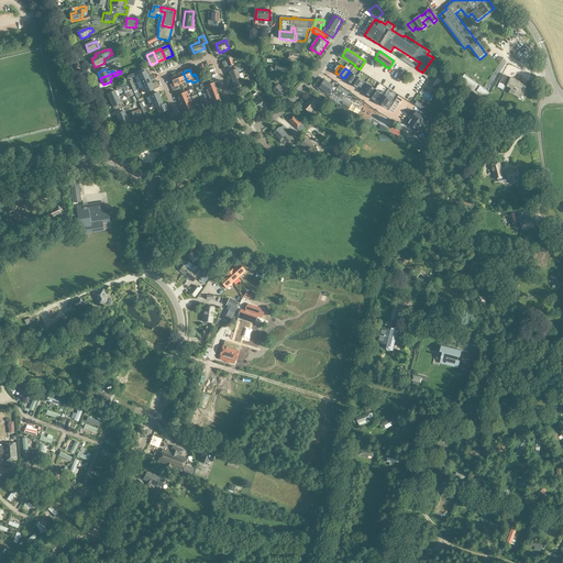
[(141,81),(148,77),(146,72),(138,75),(141,81)]
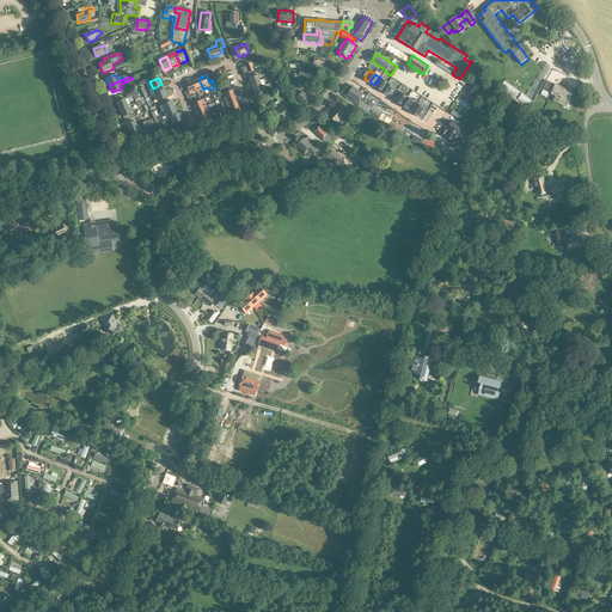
[(203,89),(199,79),(193,81),(197,91),(200,90),(202,93),(204,92),(203,89)]
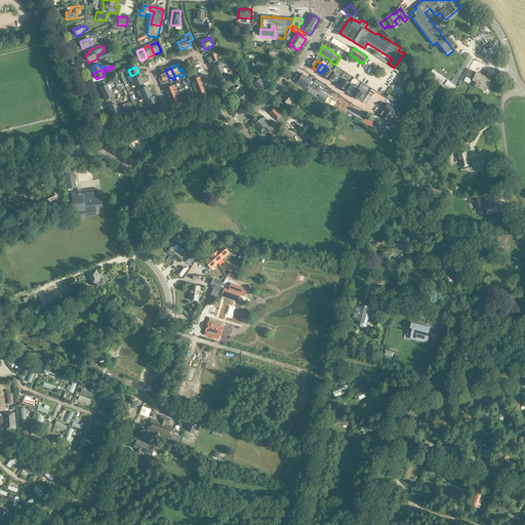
[(329,68),(324,75),(328,78),(333,71),(329,68)]
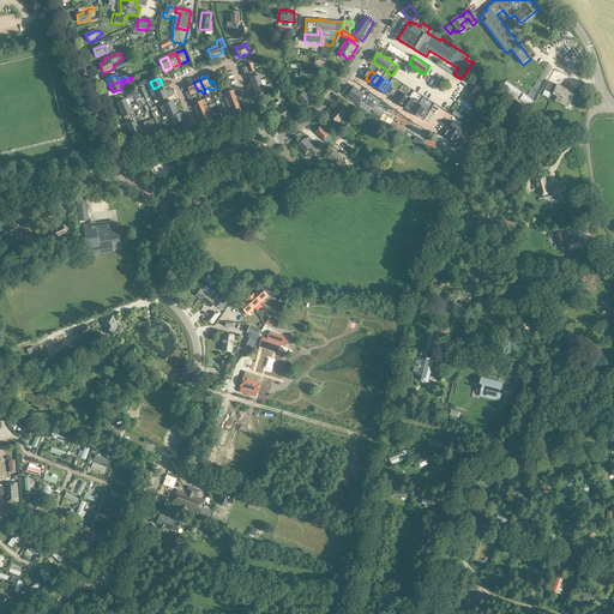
[(483,86),(474,80),(465,92),(475,101),(483,86)]
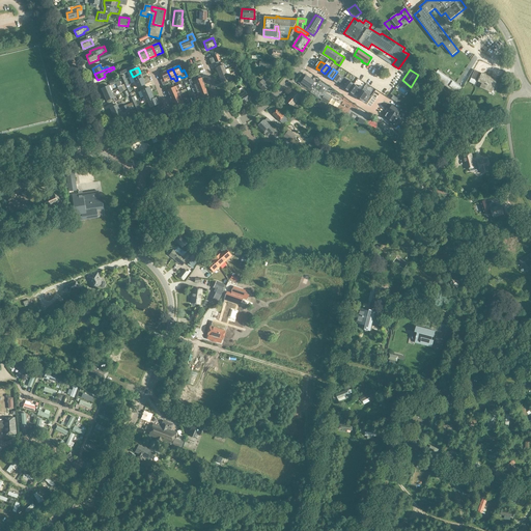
[(171,79),(167,71),(161,74),(164,79),(161,80),(163,86),(169,84),(168,80),(171,79)]
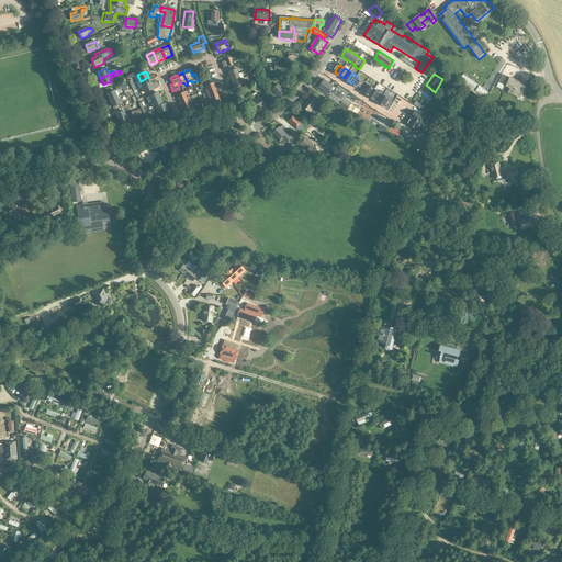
[(463,75),(460,80),(458,82),(485,101),(490,93),(480,87),(463,75)]
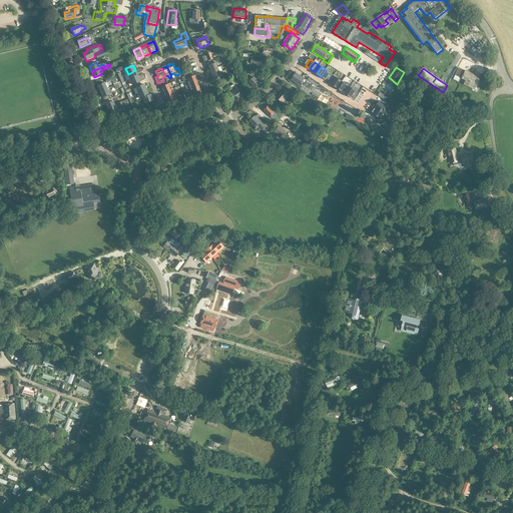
[(461,78),(462,79),(466,80),(464,84),(475,89),(480,78),(459,68),(455,75),(456,76),(454,80),(459,82),(461,78)]
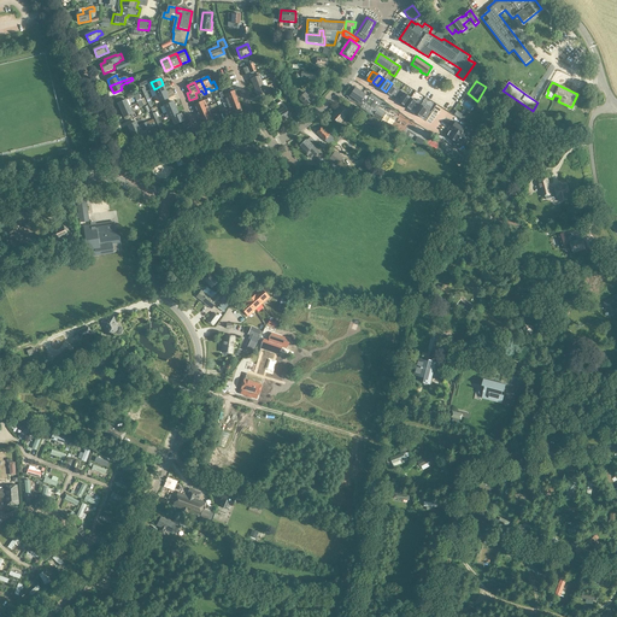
[(400,89),(392,83),(386,92),(392,95),(393,93),(395,95),(400,89)]
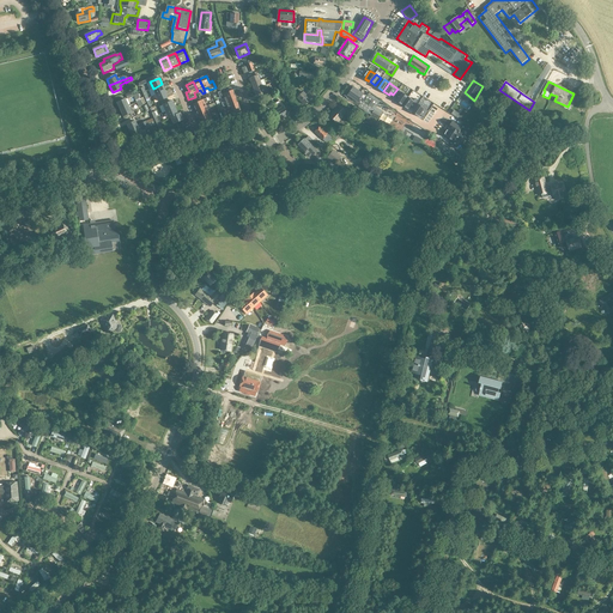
[(162,84),(153,89),(156,96),(165,91),(162,84)]
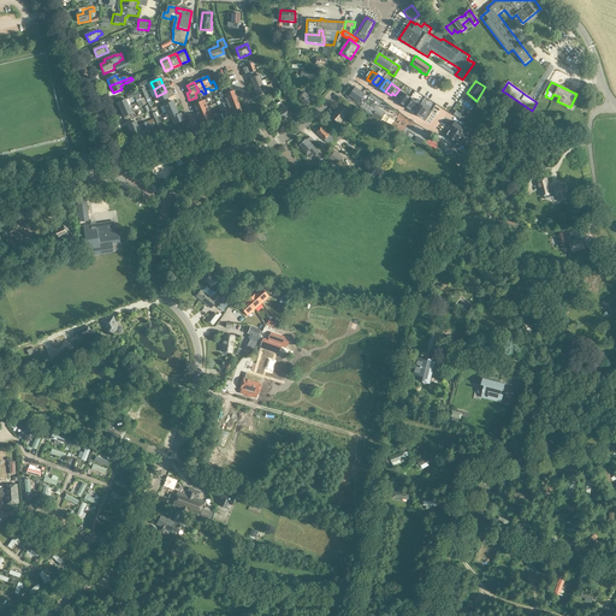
[(368,96),(356,88),(350,96),(349,99),(373,116),(375,111),(374,108),(378,102),(368,96)]
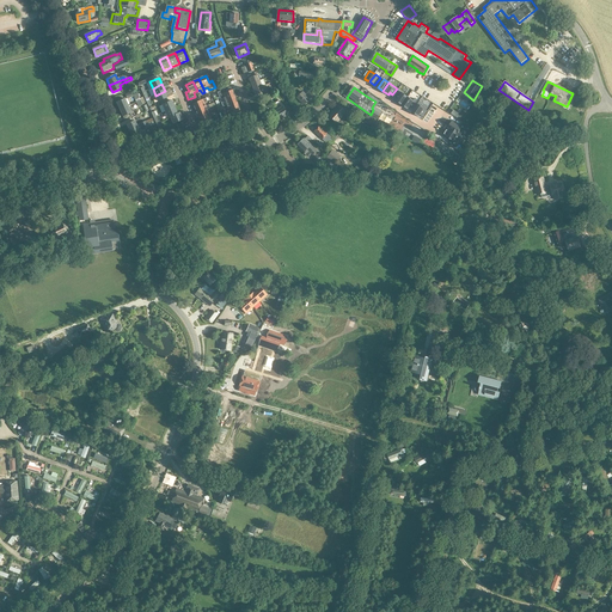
[(305,93),(304,92),(298,98),(305,105),(310,99),(308,97),(312,92),(308,89),(305,93)]
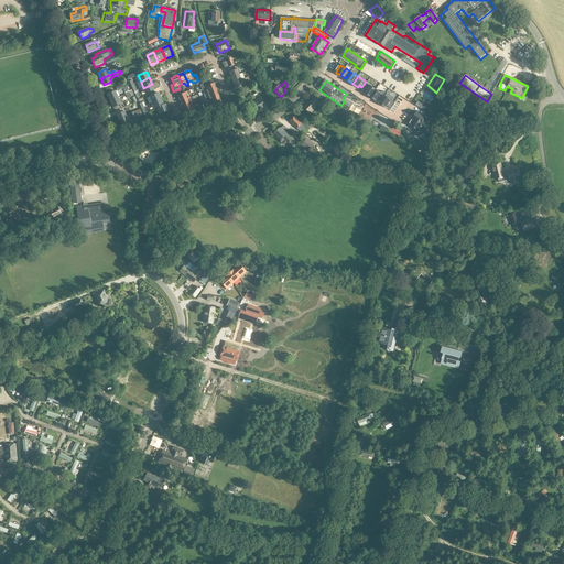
[(207,94),(217,89),(214,84),(208,86),(207,83),(201,85),(203,90),(206,90),(207,94)]
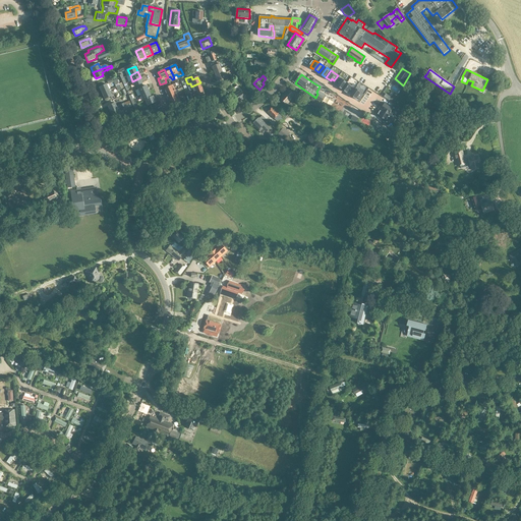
[(348,81),(341,76),(337,81),(340,83),(339,85),(343,89),(348,81)]
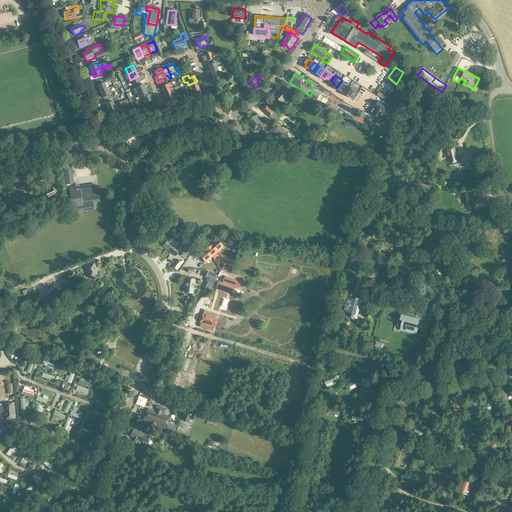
[(138,76),(130,80),(133,85),(140,82),(138,76)]
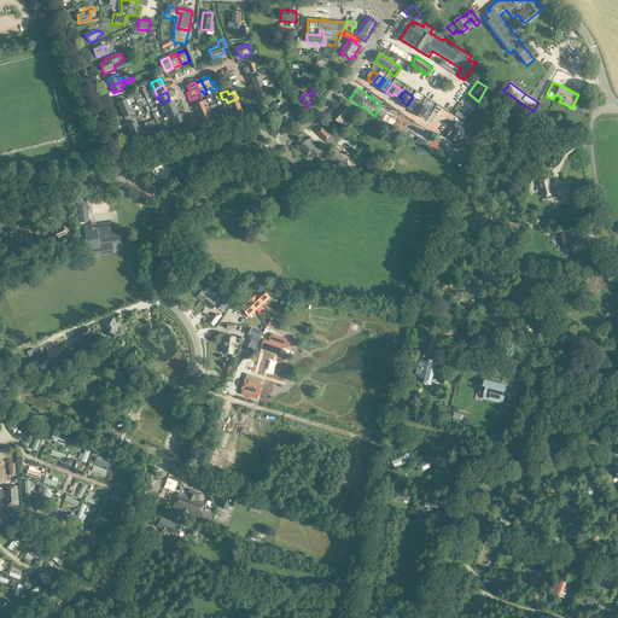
[(419,101),(413,97),(407,105),(414,109),(415,106),(418,108),(423,101),(420,99),(419,101)]
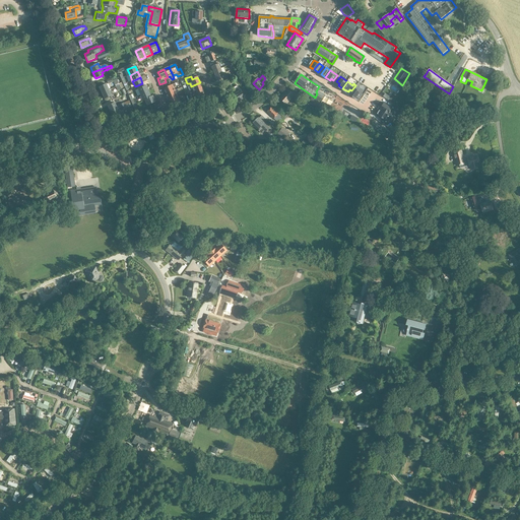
[(200,82),(191,86),(192,88),(190,90),(191,92),(193,91),(202,88),(200,82)]
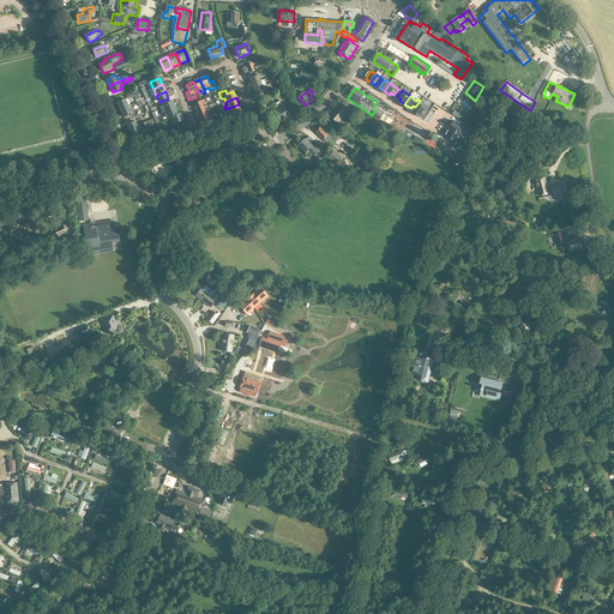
[(197,112),(206,107),(205,104),(209,102),(208,98),(194,104),(197,112)]
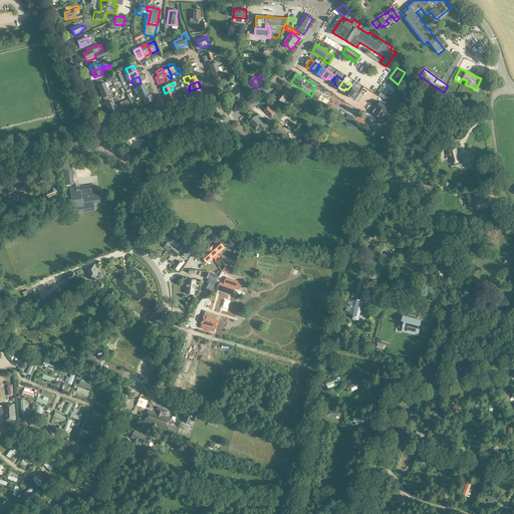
[(100,92),(107,89),(105,83),(98,86),(100,92)]
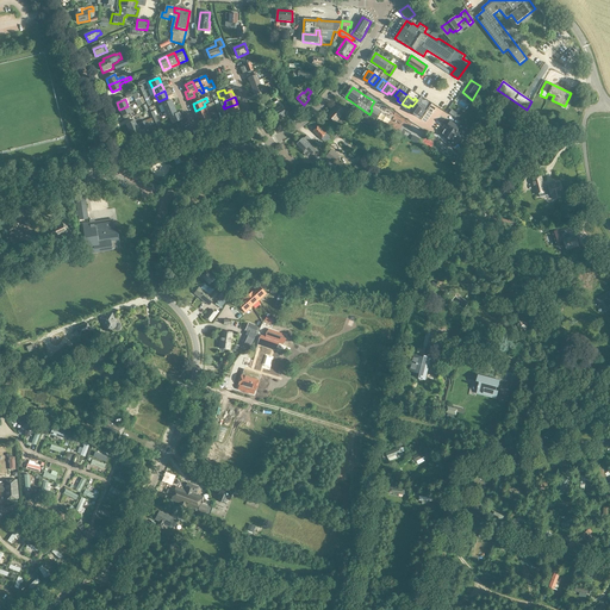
[(165,111),(174,107),(172,100),(162,105),(165,111)]
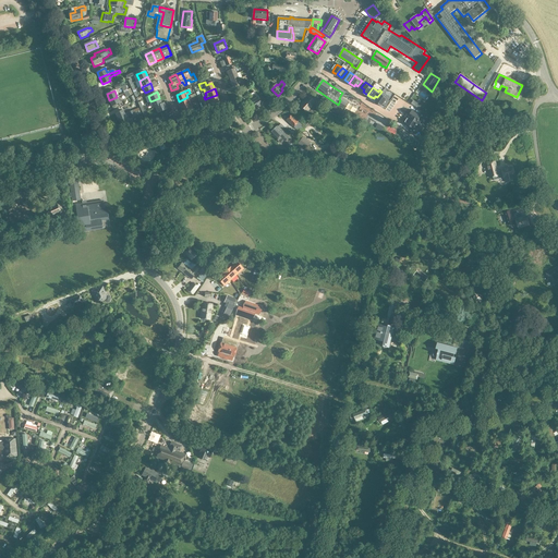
[(391,99),(383,93),(376,101),(383,105),(384,104),(387,106),(391,99)]
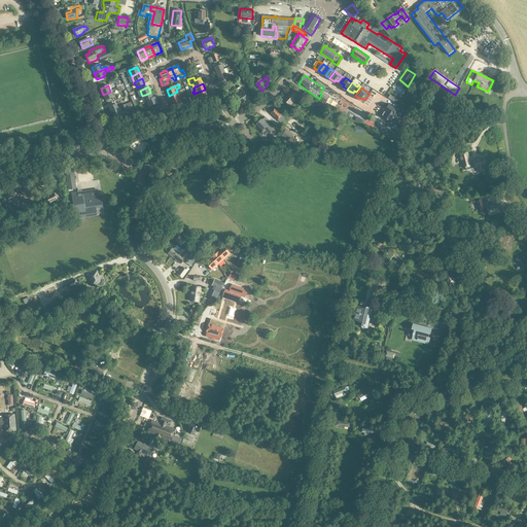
[(205,90),(196,93),(197,96),(195,98),(197,103),(202,101),(201,98),(207,96),(205,90)]
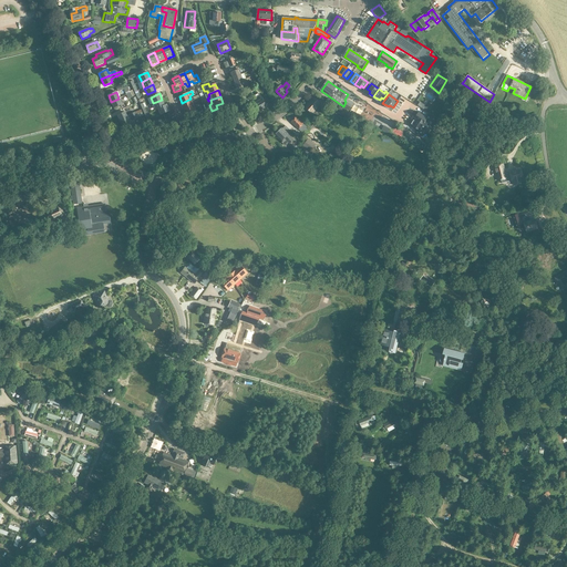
[(185,109),(194,105),(193,102),(195,100),(194,98),(191,99),(182,103),(185,109)]
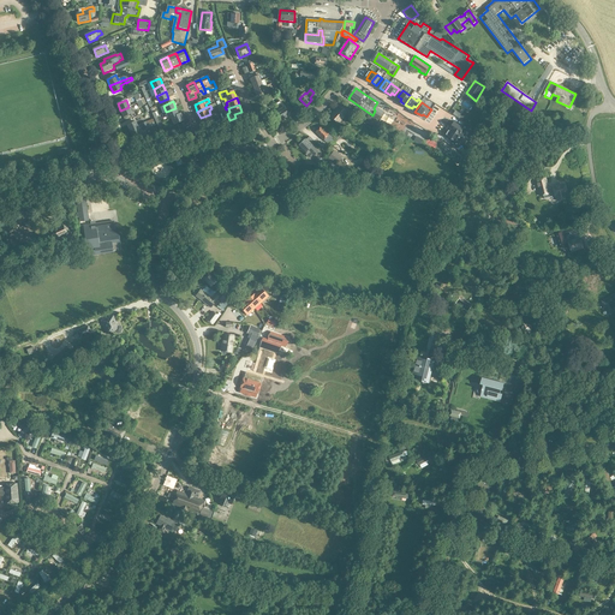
[(132,114),(129,107),(120,111),(124,118),(132,114)]
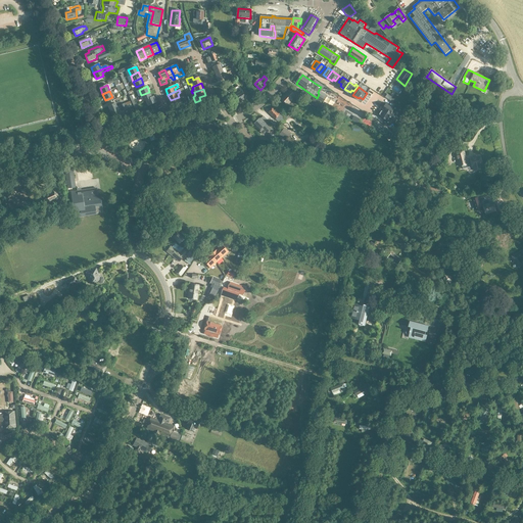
[(149,92),(141,95),(144,101),(146,100),(152,98),(152,97),(149,92)]
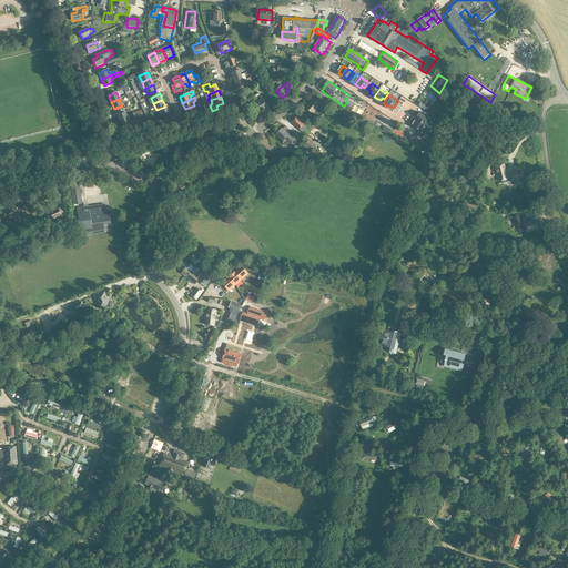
[(257,113),(266,108),(262,100),(253,105),(257,113)]
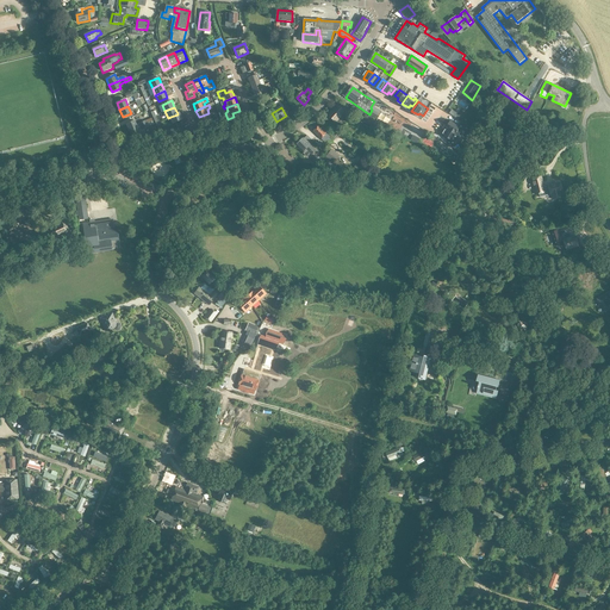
[(336,123),(346,112),(340,107),(334,113),(332,112),(329,116),(336,123)]
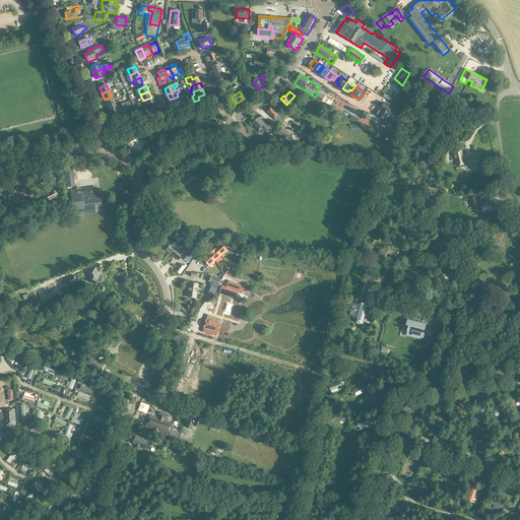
[(145,100),(147,106),(155,102),(152,96),(151,96),(151,98),(145,100)]
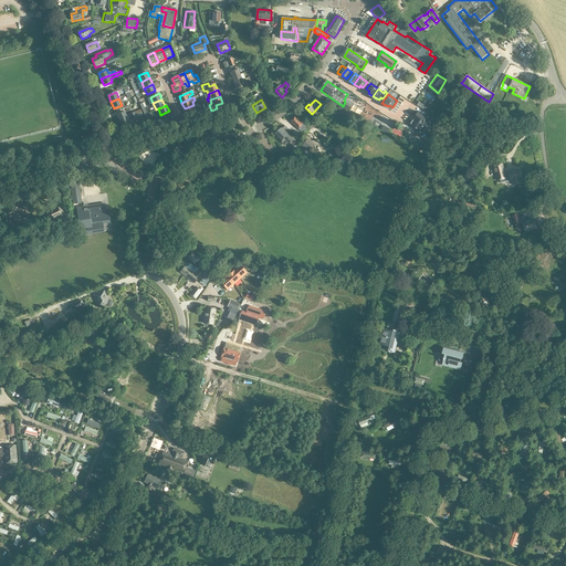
[(194,105),(185,108),(187,115),(194,112),(195,115),(200,113),(198,107),(195,107),(194,105)]
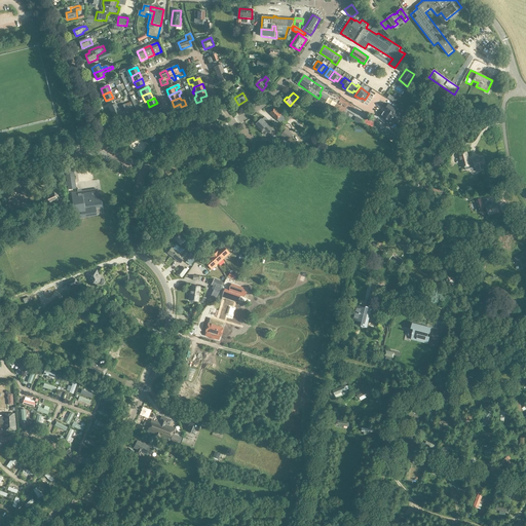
[(327,105),(315,100),(312,105),(323,111),(327,105)]
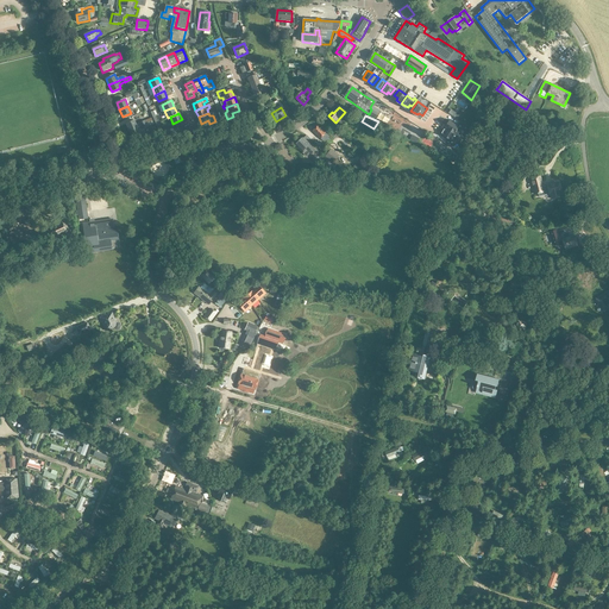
[(390,124),(408,133),(412,126),(395,117),(390,124)]
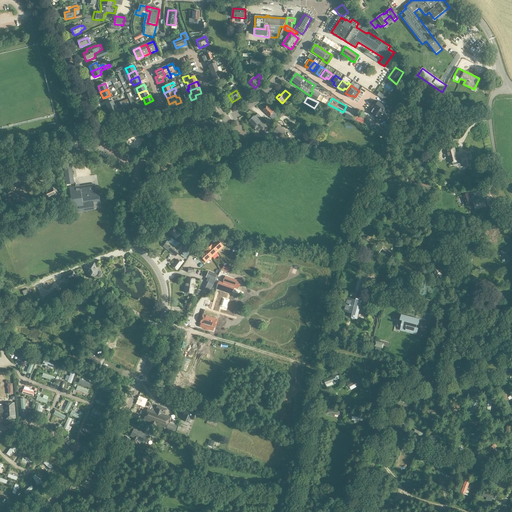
[(113,101),(106,105),(109,110),(116,107),(118,106),(123,104),(122,101),(114,104),(113,101)]
